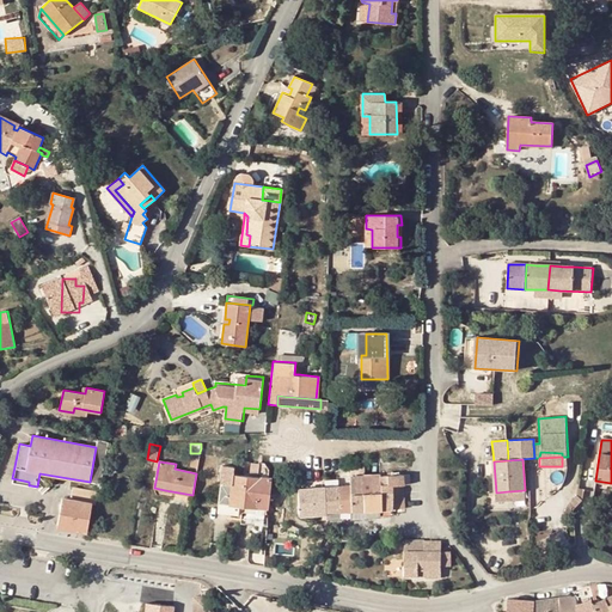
[(251,467),(251,477),(259,477),(264,478),(265,465),(252,464),(251,467)]
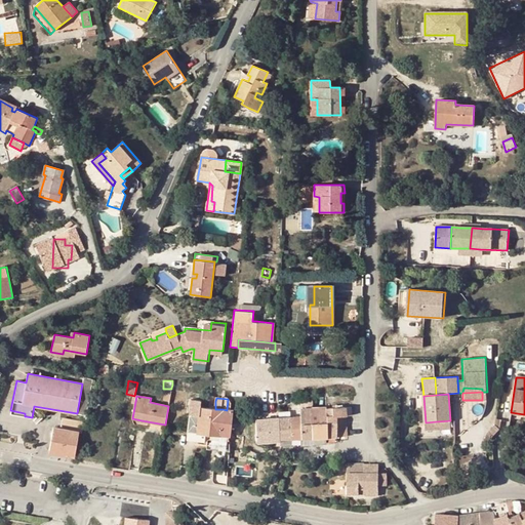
[(201,400),(200,407),(211,408),(212,401),(201,400)]
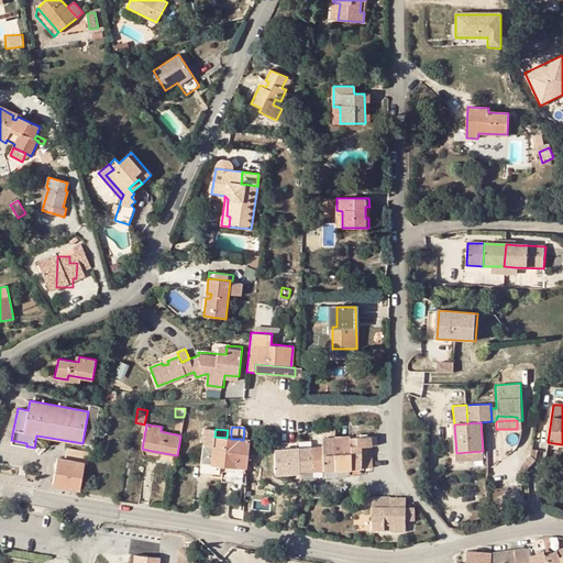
[(322,439),(335,438),(334,429),(321,430),(322,439)]
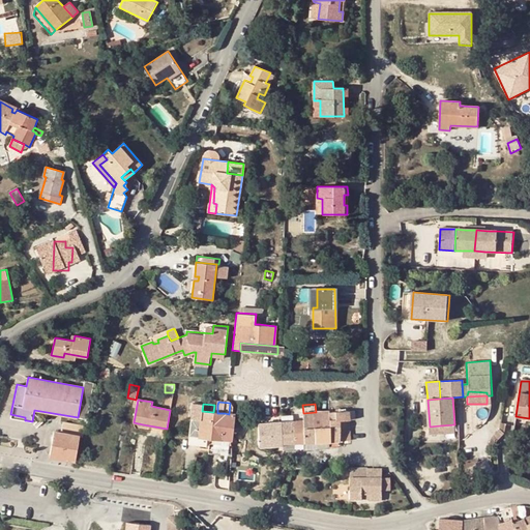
[(315,442),(330,442),(329,421),(336,421),(336,411),(316,412),(315,442)]
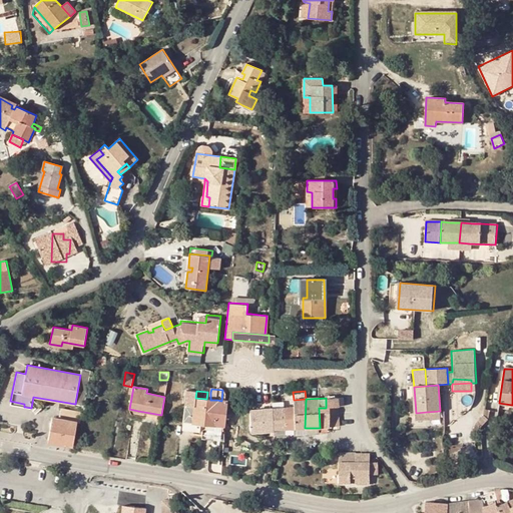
[(326,408),(327,408),(338,407),(337,398),(330,398),(326,398),(326,408)]
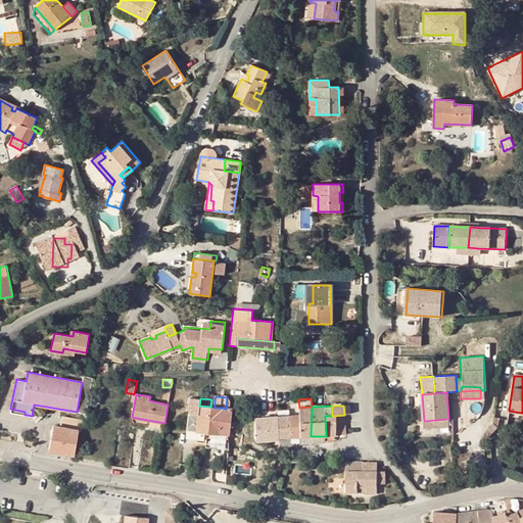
[(311,436),(312,407),(299,408),(299,415),(300,436),(311,436)]
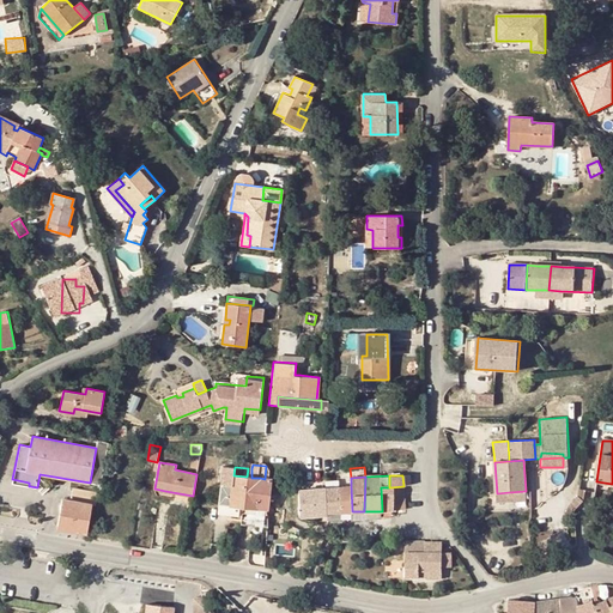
[(258,509),(268,509),(271,489),(271,479),(265,479),(260,478),(258,509)]
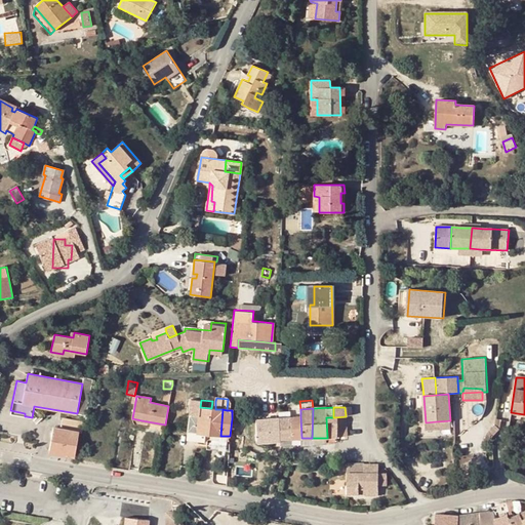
[(191,413),(189,430),(198,431),(199,414),(191,413)]
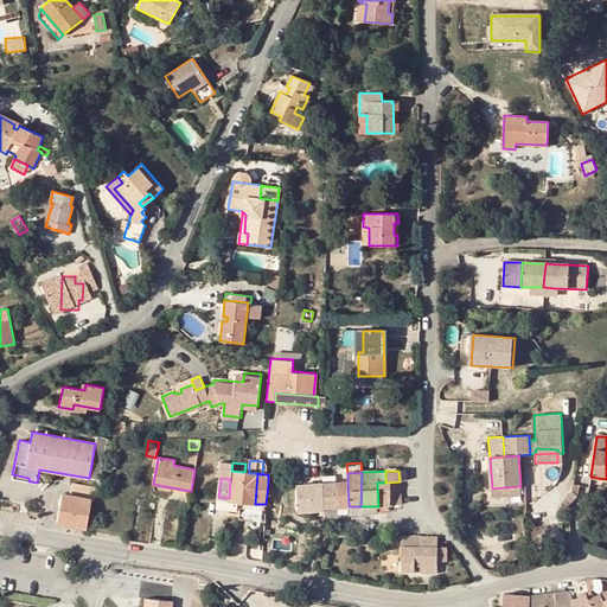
[(347,481),(336,483),(337,508),(349,506),(347,481)]
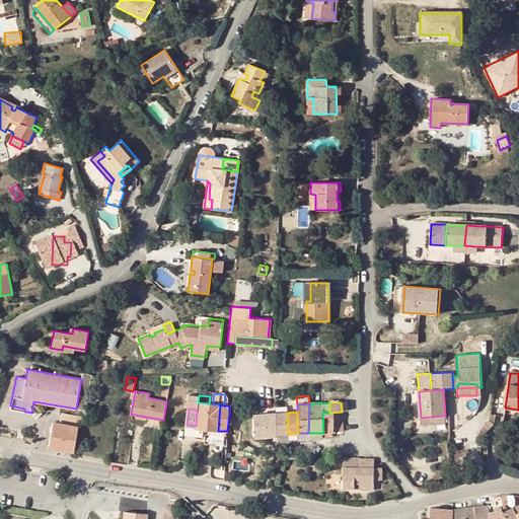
[(343,432),(342,412),(330,413),(331,432),(343,432)]
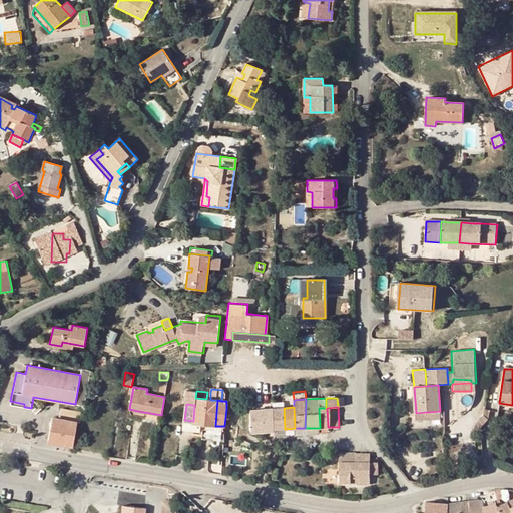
[(273,409),(275,429),(285,429),(284,408),(273,409)]
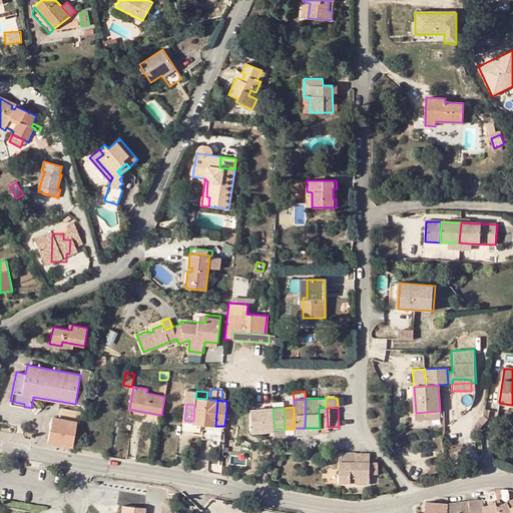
[(328,427),(327,408),(326,408),(319,408),(320,428),(328,427)]
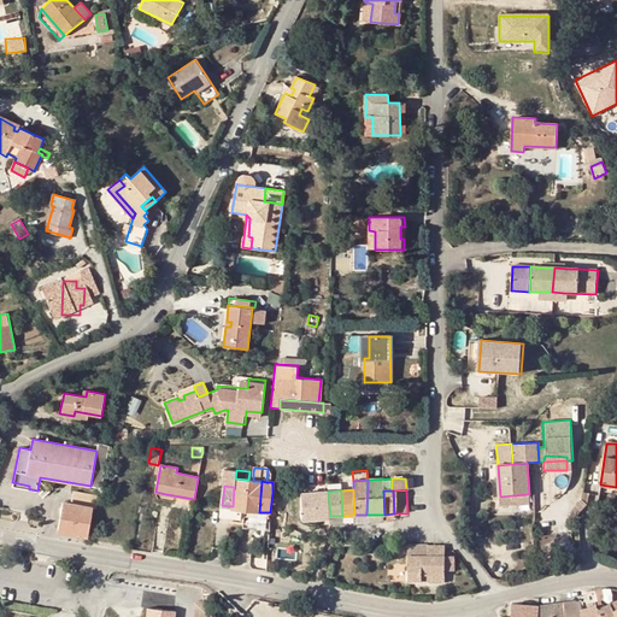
[(99,497),(74,492),(72,504),(64,503),(58,532),(87,536),(93,507),(97,507),(99,497)]
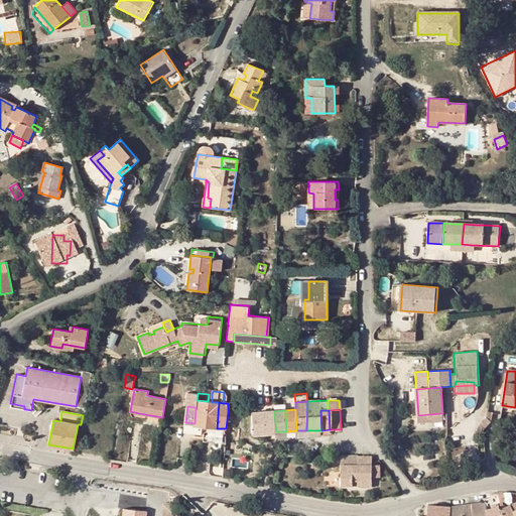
[(276,433),(276,431),(274,411),(252,412),(252,435),(276,433)]
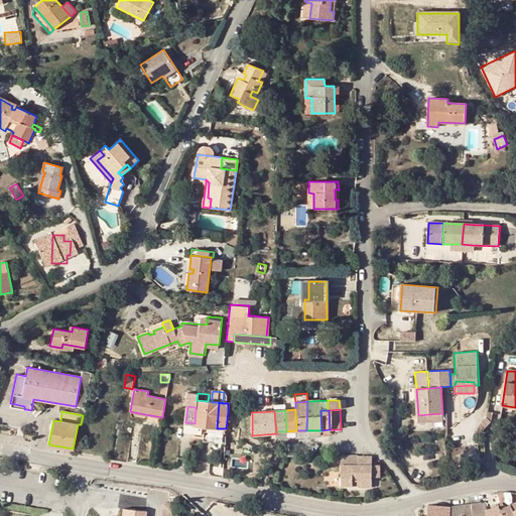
[(443,421),(442,413),(428,414),(428,422),(443,421)]
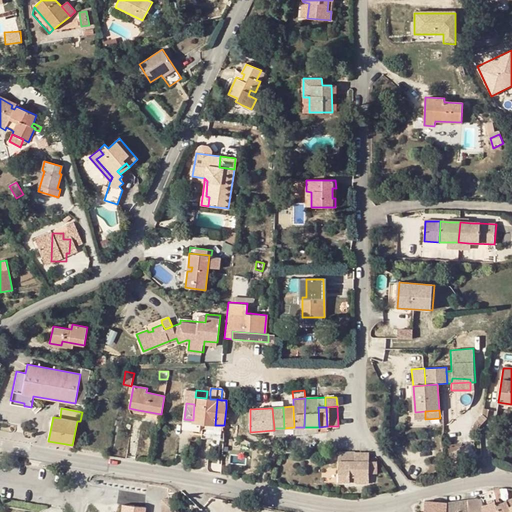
[(425,419),(425,411),(415,412),(415,420),(425,419)]
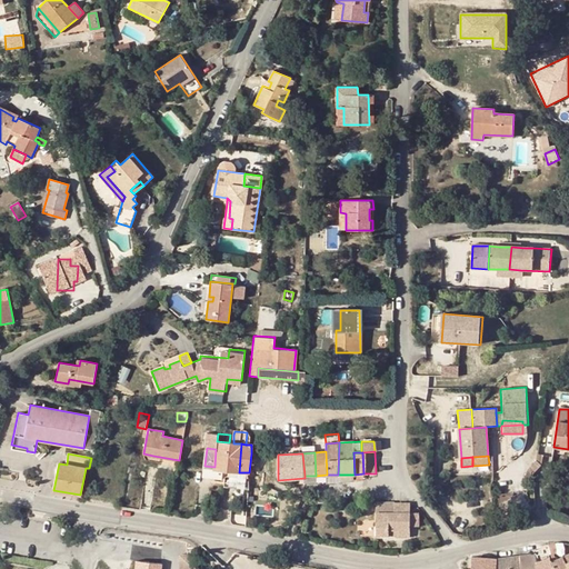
[(203,475),(215,475),(215,470),(215,467),(205,466),(203,475)]
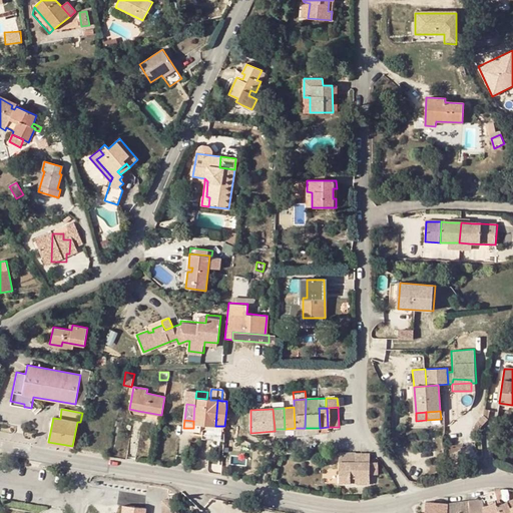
[(362,461),(357,461),(340,461),(339,481),(357,482),(357,477),(370,477),(371,455),(357,454),(357,457),(362,458),(362,461)]
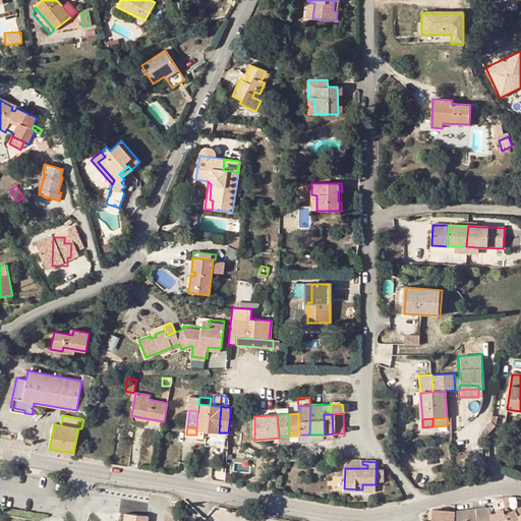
[(506,508),(508,507),(511,507),(509,498),(503,499),(503,501),(505,507),(506,508)]
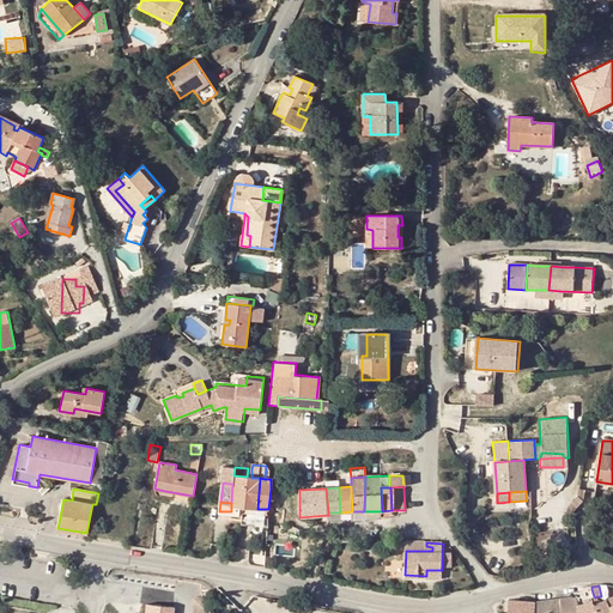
[(576,593),(577,598),(581,612),(598,612),(596,611),(595,606),(593,601),(592,598),(594,596),(592,589),(576,593)]
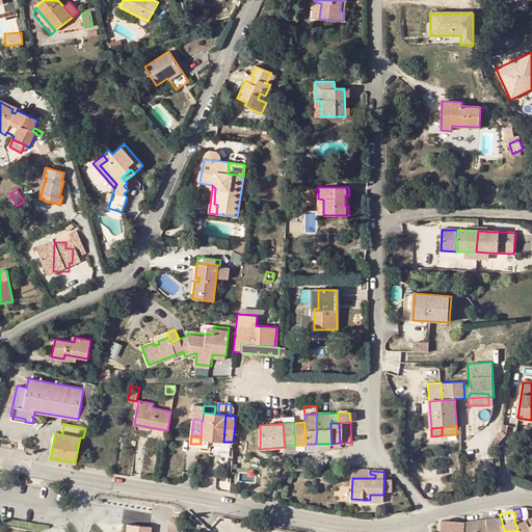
[(168,517),(168,531),(185,531),(184,516),(168,517)]
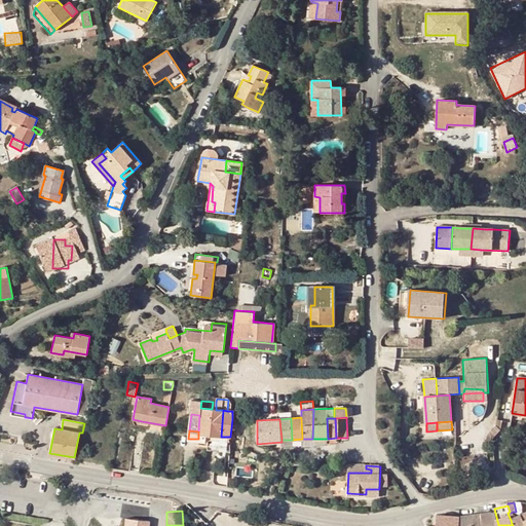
[(525,525),(525,523),(525,520),(522,514),(515,517),(513,512),(511,513),(510,512),(508,513),(509,516),(511,520),(512,524),(513,525),(525,525)]
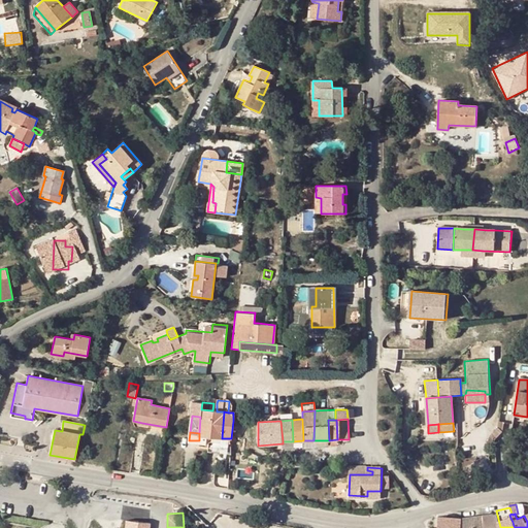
[(500,527),(497,515),(484,516),(484,517),(485,527),(500,527)]
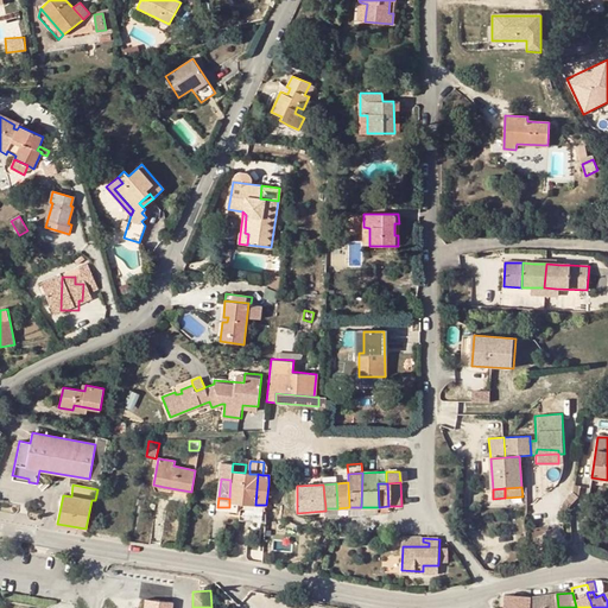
[(505,595),(505,607),(531,607),(531,599),(505,595)]
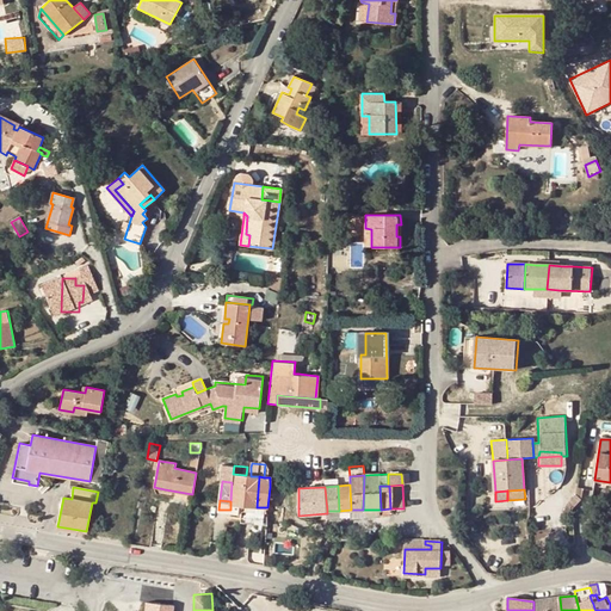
[(541,600),(534,602),(534,610),(561,610),(560,598),(541,600)]
